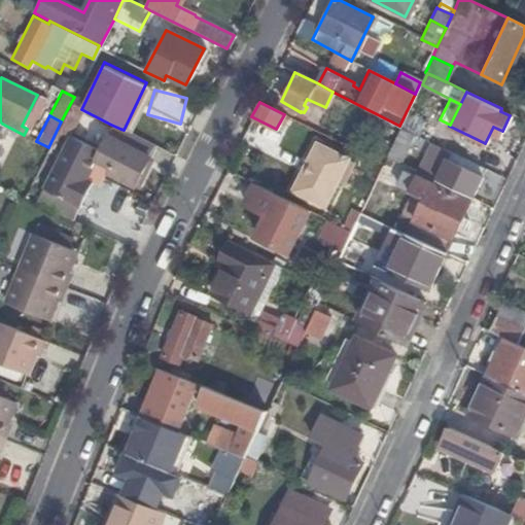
[(380,151),(393,127),(384,123),(372,146),(380,151)]
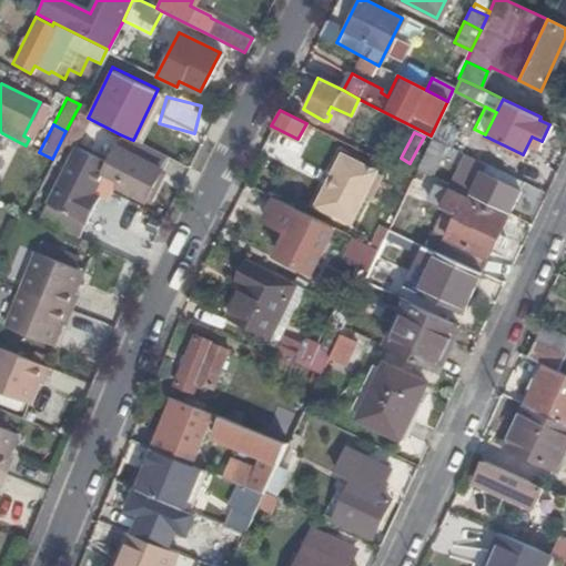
[(105,163),(100,174),(115,181),(113,185),(143,200),(165,157),(138,142),(133,140),(130,139),(120,134),(105,163)]
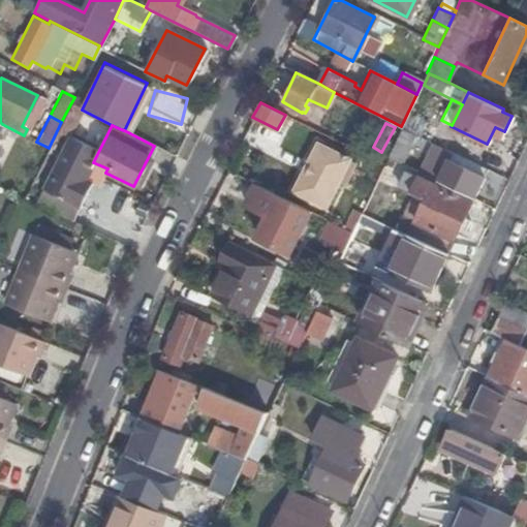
[(401,127),(388,156),(400,162),(413,133),(401,127)]
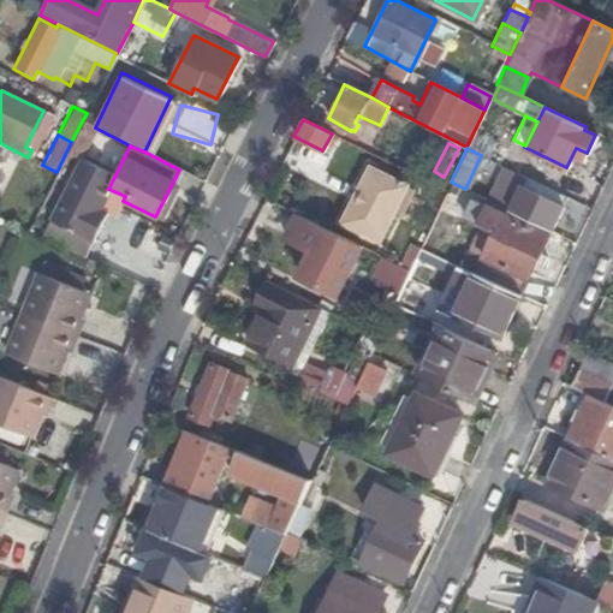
[(41,236),(84,256),(106,213),(99,209),(108,189),(114,177),(78,160),(41,236)]
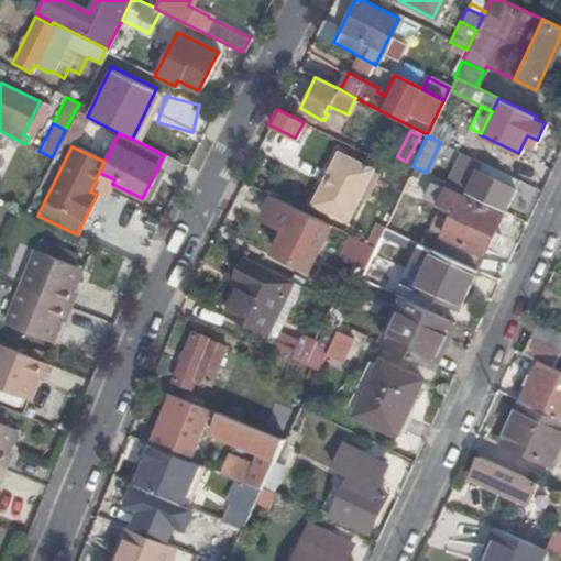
[(345,220),(372,167),(339,151),(311,204),(345,220)]
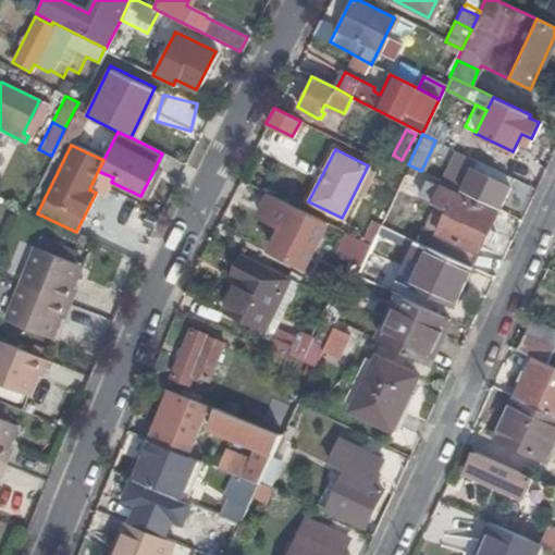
[(449,185),(497,208),(512,179),(465,155),(449,185)]
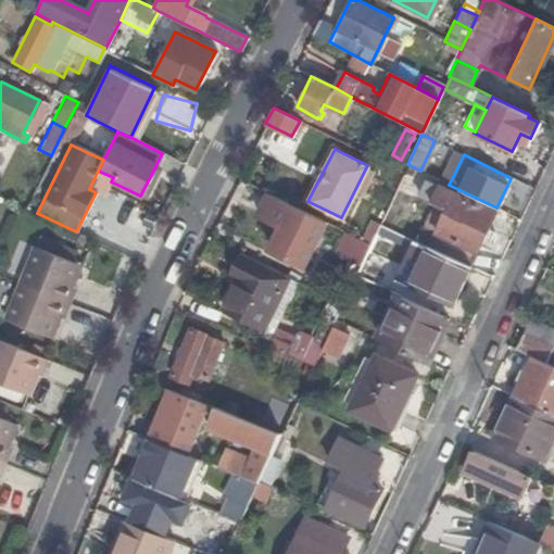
[(418,197),(432,203),(448,211),(437,235),(475,252),(494,213),(426,180),(418,197)]
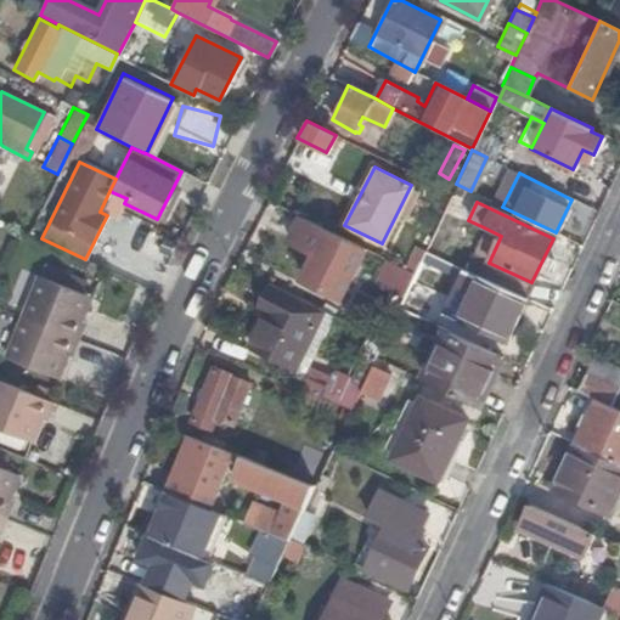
[(364,249),(299,217),(287,240),(315,254),(303,280),(339,298),(364,249)]
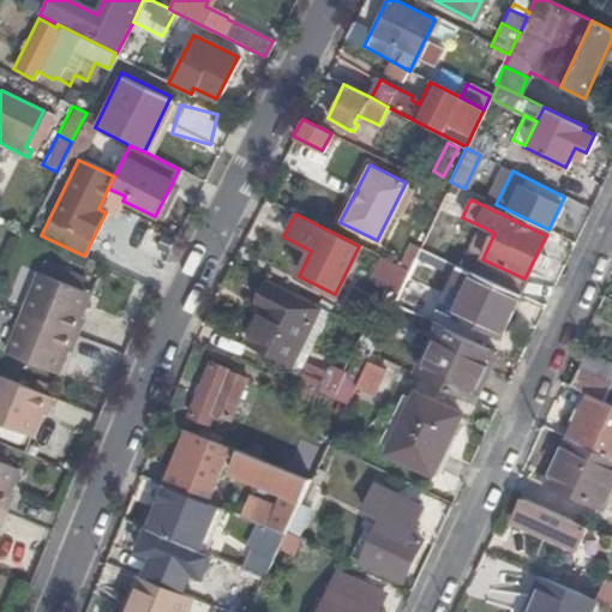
[(457,268),(516,295),(525,279),(483,259),(495,233),(478,225),(457,268)]
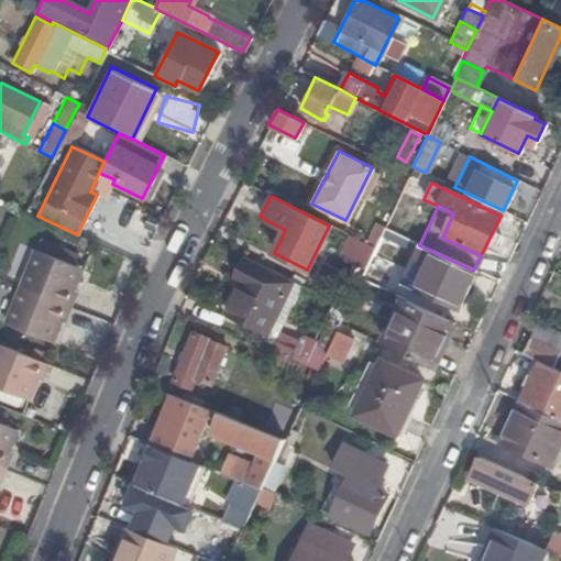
[(419,245),(383,228),(374,248),(370,255),(407,272),(402,283),(457,308),(475,271),(473,271),(419,245)]
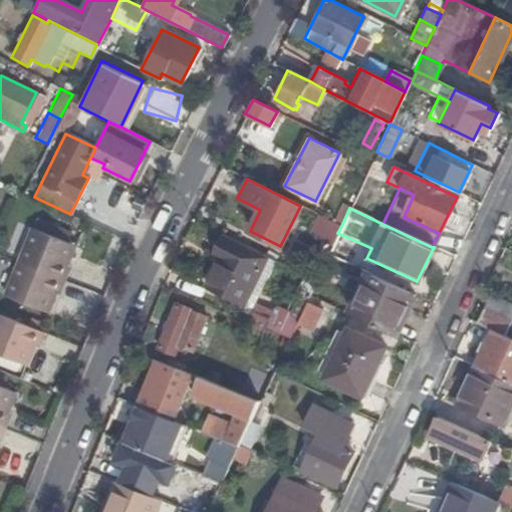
[(332,245),(337,233),(341,226),(318,214),(309,233),(332,245)]
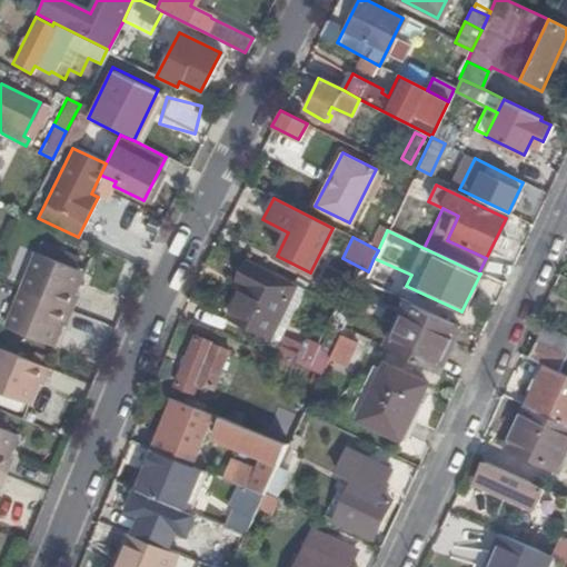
[(3,326),(50,345),(59,322),(62,324),(75,292),(71,291),(80,270),(33,251),(3,326)]
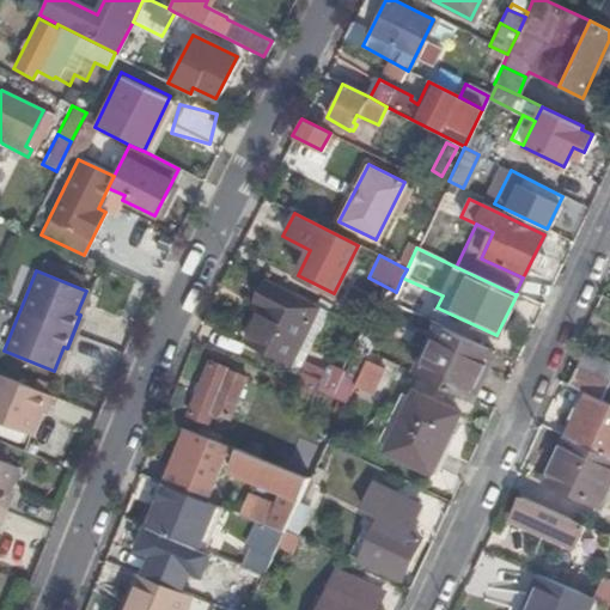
[(288,361),(317,306),(264,281),(254,302),(262,306),(245,340),(288,361)]
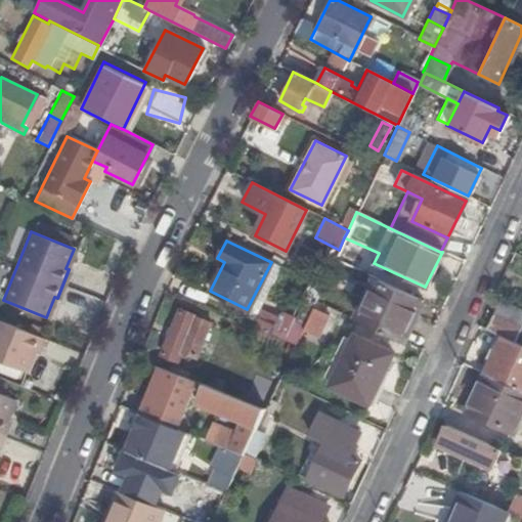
[(335,258),(321,286),(315,301),(316,301),(330,308),(359,321),(380,280),(335,258)]
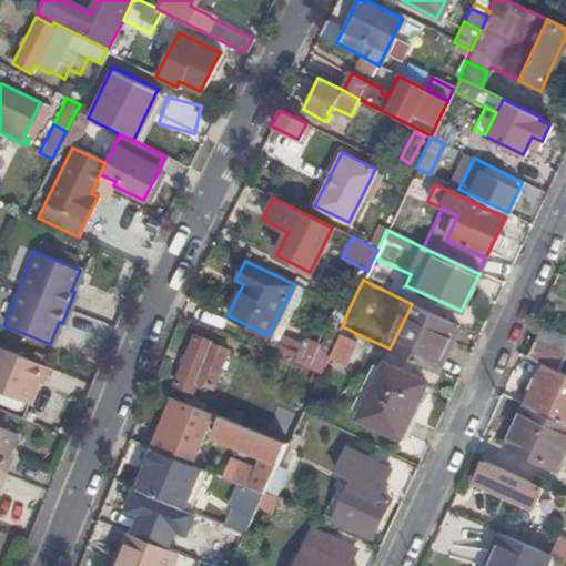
[(390,349),(434,371),(455,325),(412,304),(390,349)]
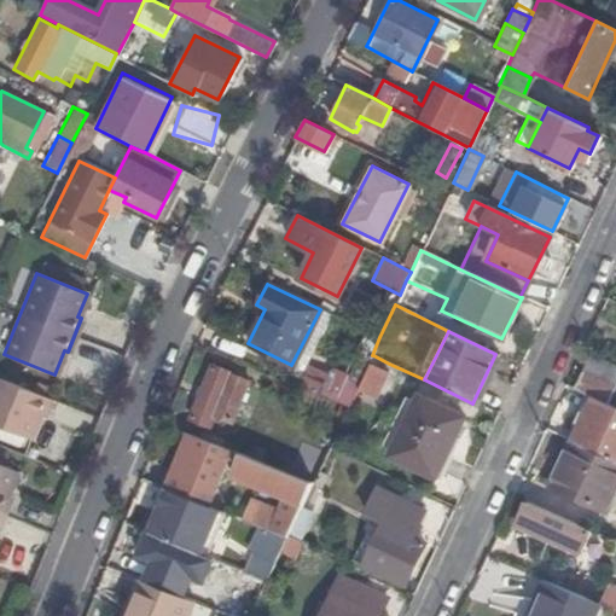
[(389,364),(373,355),(356,389),(373,397),(389,364)]
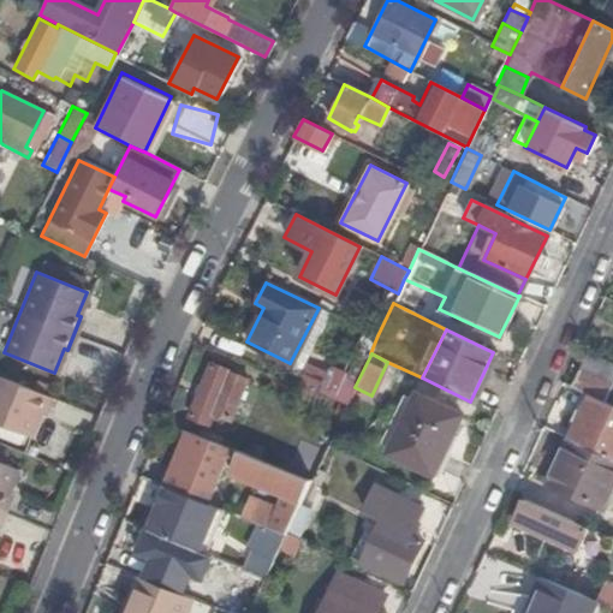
[(612,364),(588,353),(579,369),(612,384),(612,381),(612,364)]
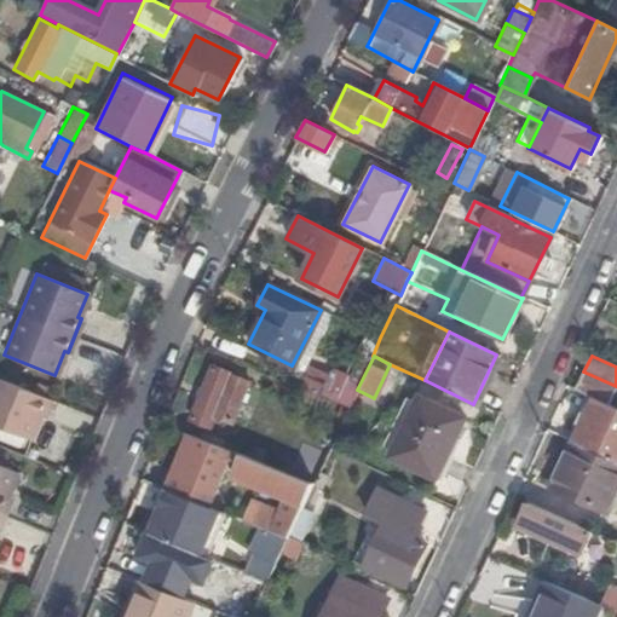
[(306,363),(300,384),(319,390),(326,369),(306,363)]
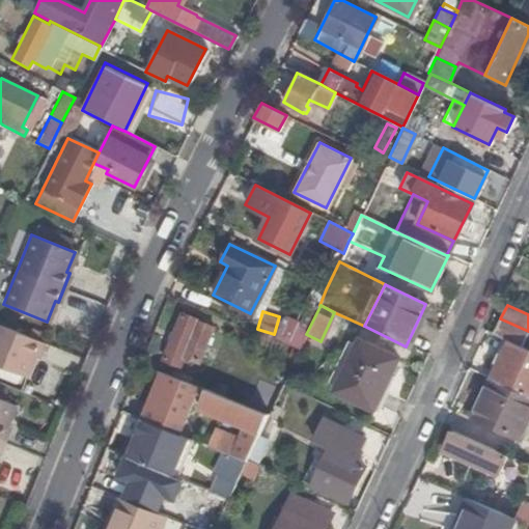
[(197,363),(212,327),(182,314),(162,359),(178,365),(182,357),(197,363)]
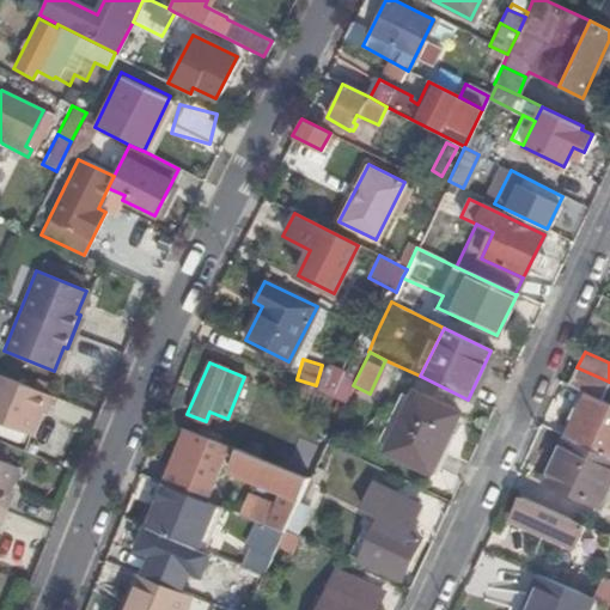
[(328,367),(317,391),(343,402),(355,379),(328,367)]
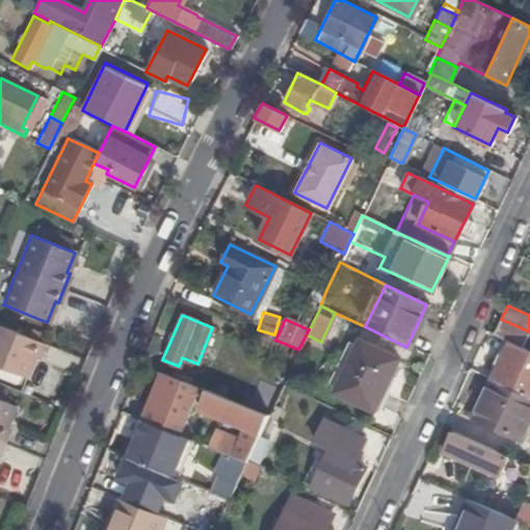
[(501,319),(494,334),(510,342),(522,347),(529,332),(501,319)]
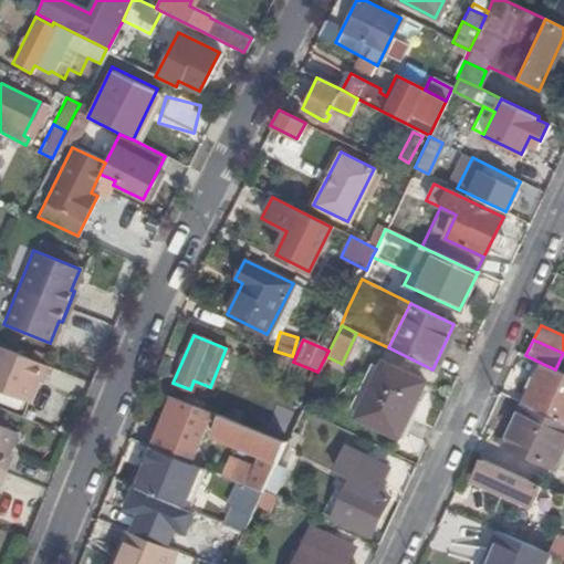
[(39,380),(45,365),(0,345),(0,389),(27,400),(35,379),(39,380)]
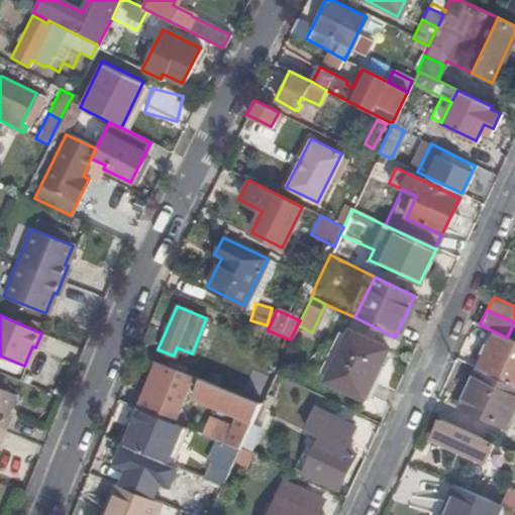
[(312,332),(298,325),(294,334),(309,341),(312,332)]
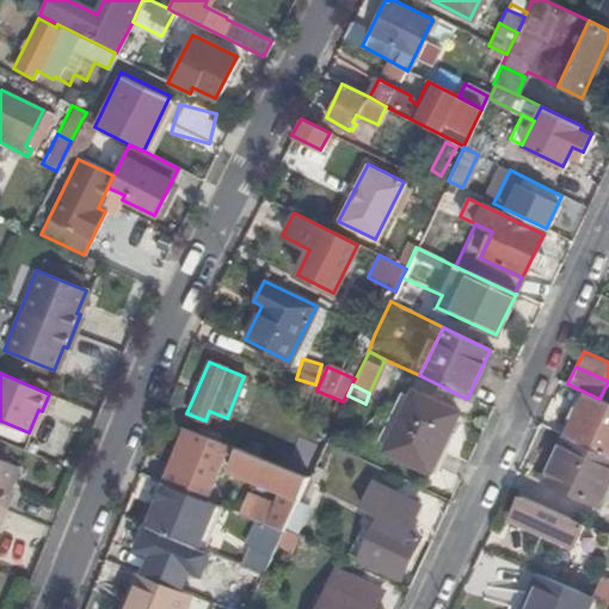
[(383,449),(429,472),(456,412),(410,391),(383,449)]
